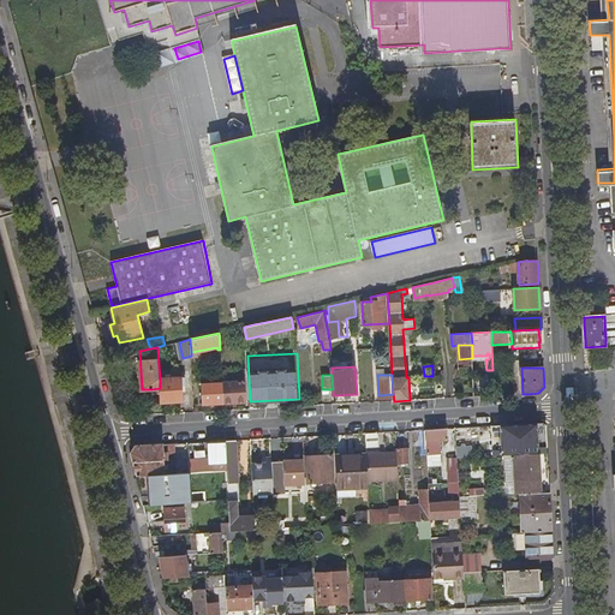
[(160,393),(161,401),(181,400),(181,384),(186,384),(185,378),(160,380),(160,388),(160,393)]
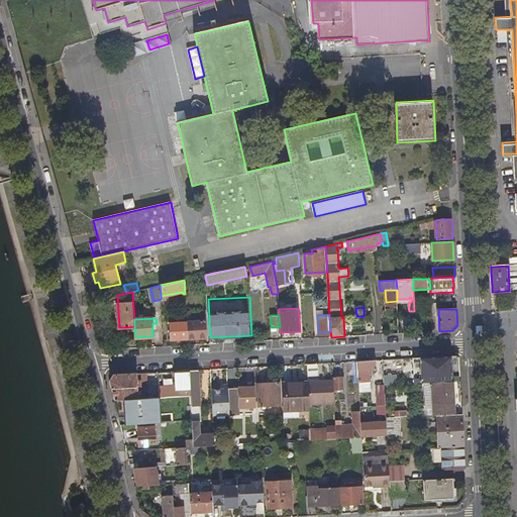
[(170,339),(188,338),(187,320),(170,321),(170,339)]
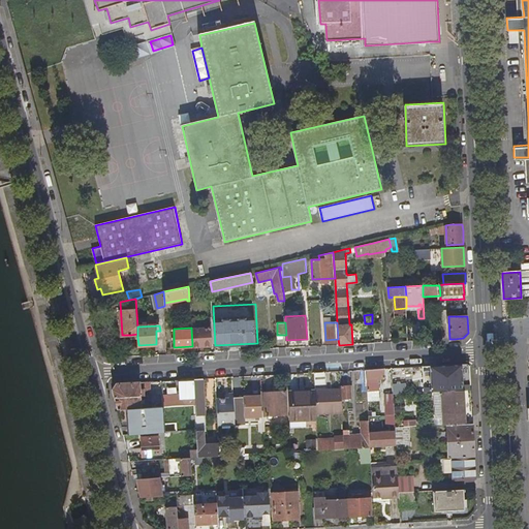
[(191,328),(192,346),(212,345),(211,328),(191,328)]
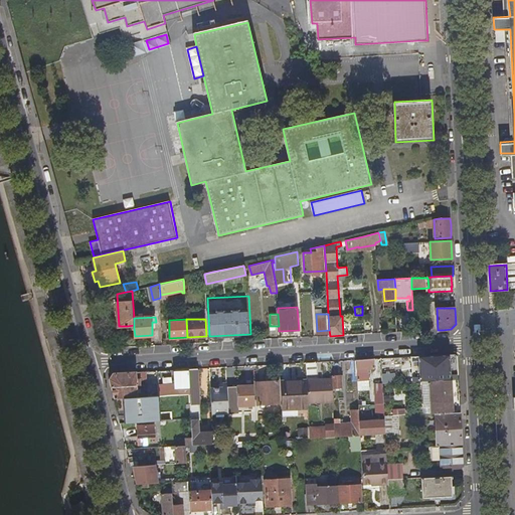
[(411,356),(412,381),(416,380),(421,380),(458,378),(457,356),(456,354),(411,356)]
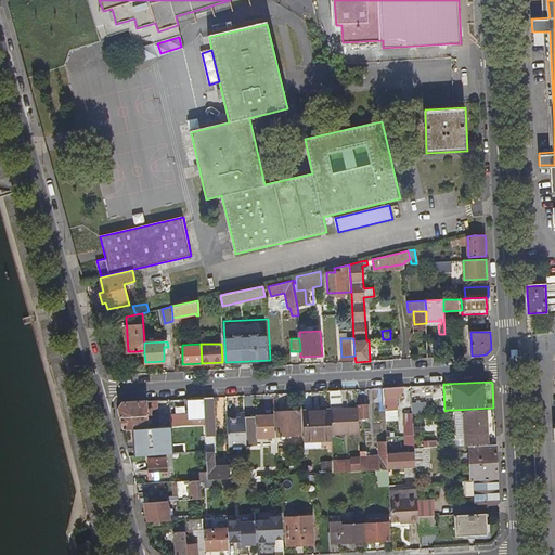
[(436,385),(412,386),(412,399),(436,398),(436,385)]
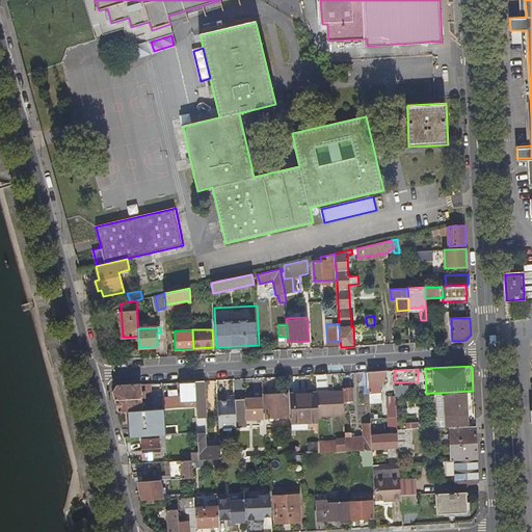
[(369,371),(370,393),(380,393),(380,381),(388,380),(387,370),(369,371)]
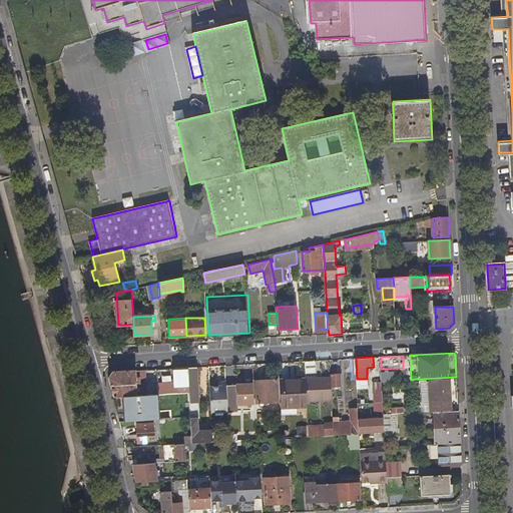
[(315,360),(306,361),(307,378),(316,377),(315,360)]
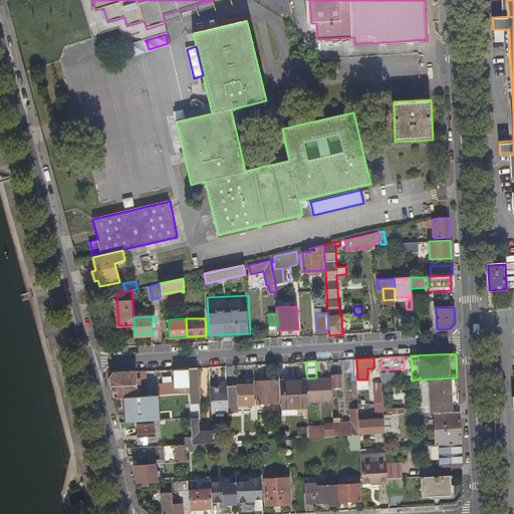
[(190,393),(189,367),(176,368),(175,368),(176,382),(158,382),(158,395),(160,395),(190,393)]
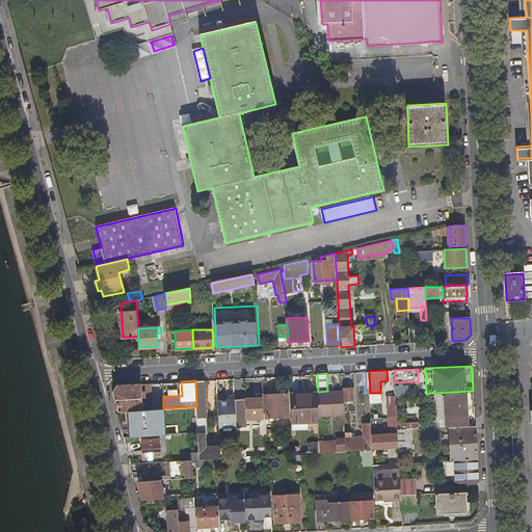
[(205,380),(195,380),(196,406),(198,431),(200,451),(200,458),(216,458),(220,457),(220,446),(206,447),(206,433),(207,433),(205,380)]
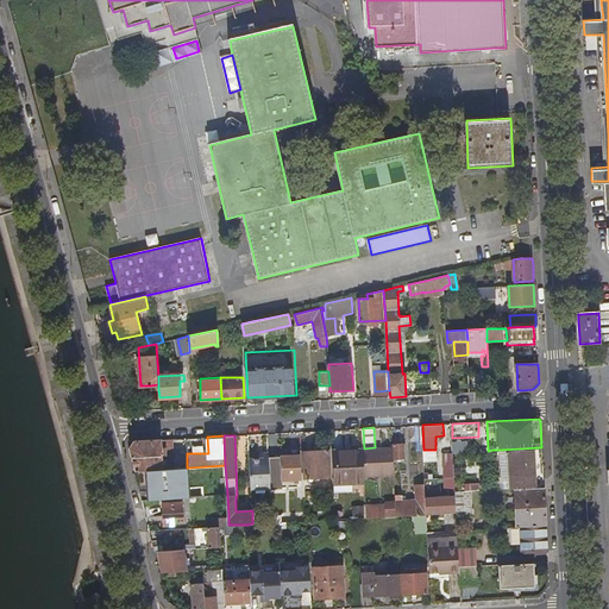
[(174,450),(173,438),(159,439),(136,440),(131,449),(136,471),(148,470),(176,469),(176,458),(171,459),(171,454),(162,454),(162,447),(165,447),(168,446),(169,450),(174,450)]
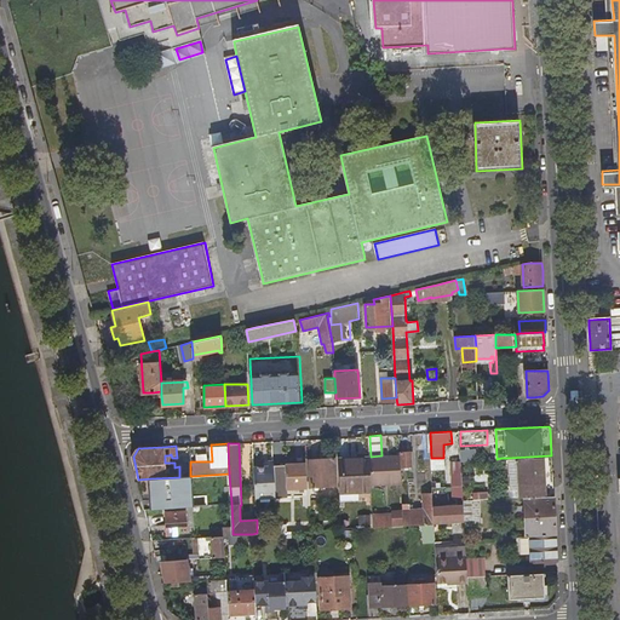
[(477,447),(461,448),(463,459),(477,458),(477,447)]
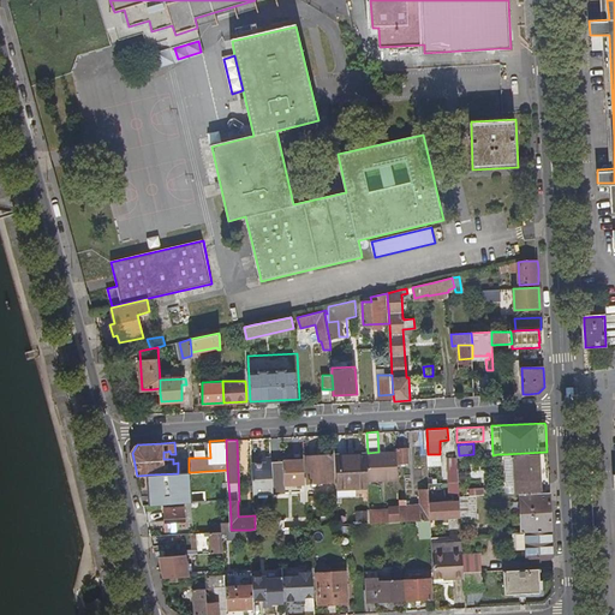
[(399,464),(408,464),(407,448),(398,449),(399,464)]
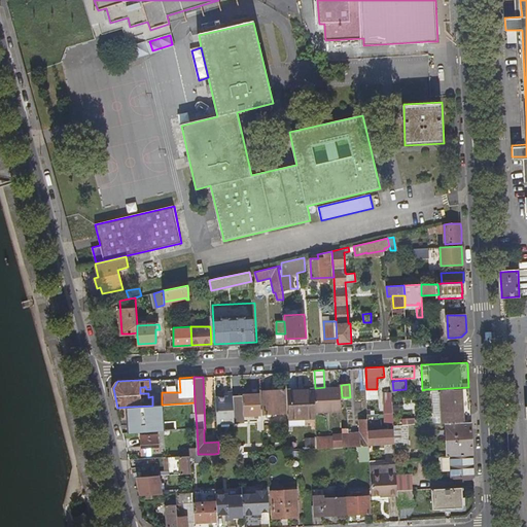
[(329,390),(315,391),(316,412),(342,411),(340,387),(329,388),(329,390)]
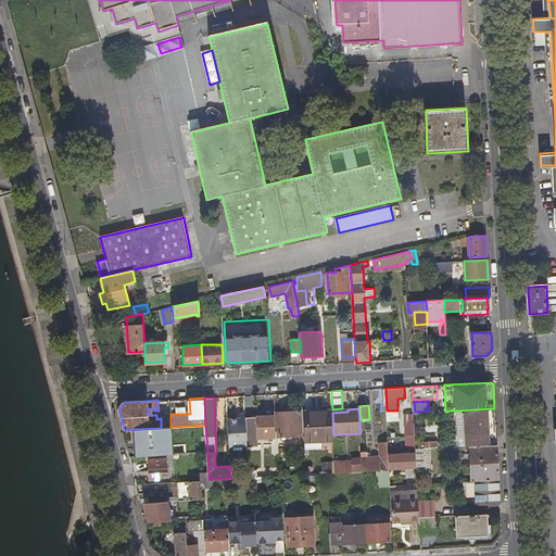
[(494,408),(455,411),(457,438),(465,438),(466,445),(469,445),(489,444),(488,428),(495,428),(495,422),(494,408)]
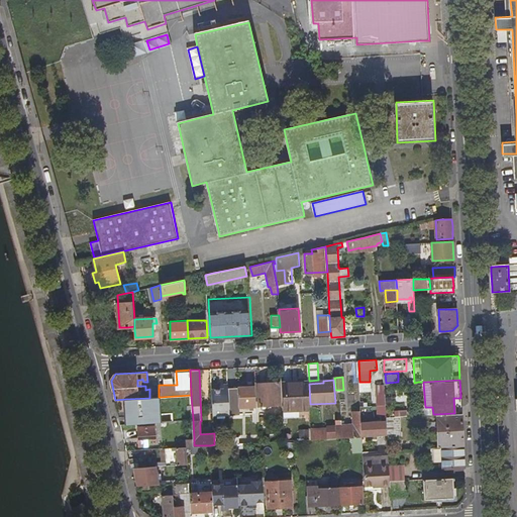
[(309,382),(282,383),(284,410),(310,409),(310,404),(309,384),(309,382)]
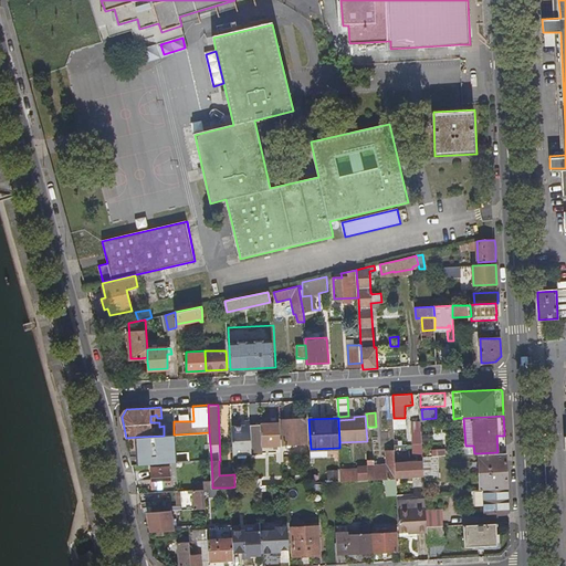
[(306,419),(282,420),(283,444),(306,443),(306,419)]
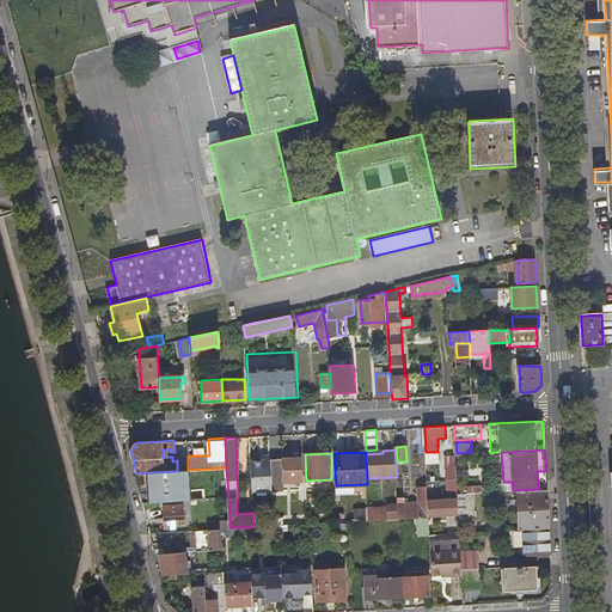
[(457,491),(456,456),(446,456),(447,491),(457,491)]
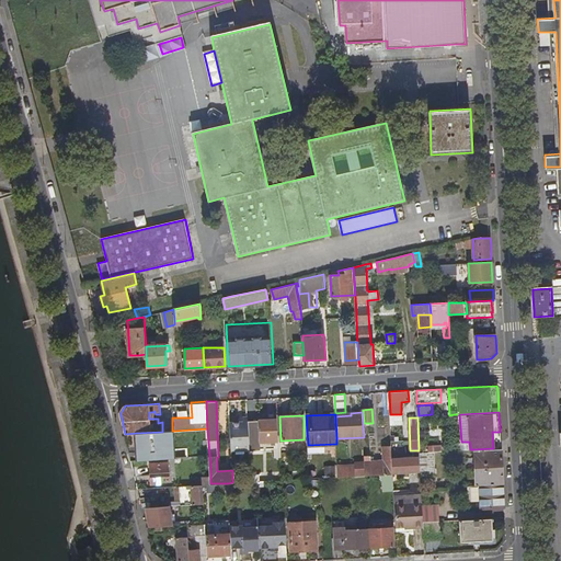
[(248,422),(250,449),(275,448),(276,457),(279,457),(282,457),(281,441),(278,441),(277,420),(248,421),(248,422)]
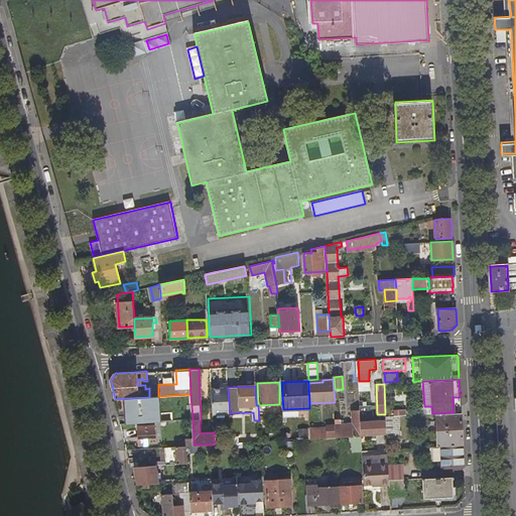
[(212,389),(213,414),(230,413),(228,388),(224,388),(225,390),(220,390),(220,389),(212,389)]
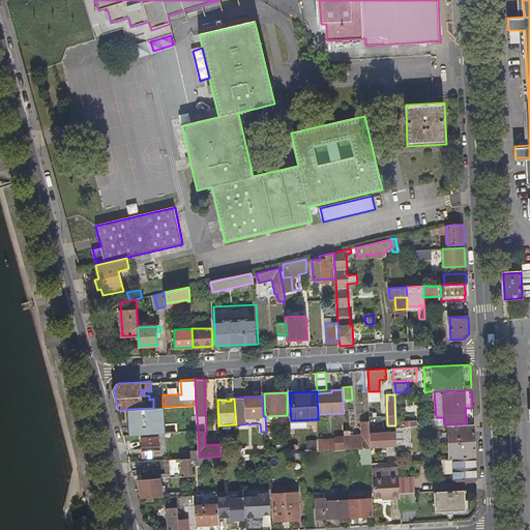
[(128,409),(130,435),(179,432),(178,422),(166,423),(165,407),(163,407),(153,408),(128,409)]
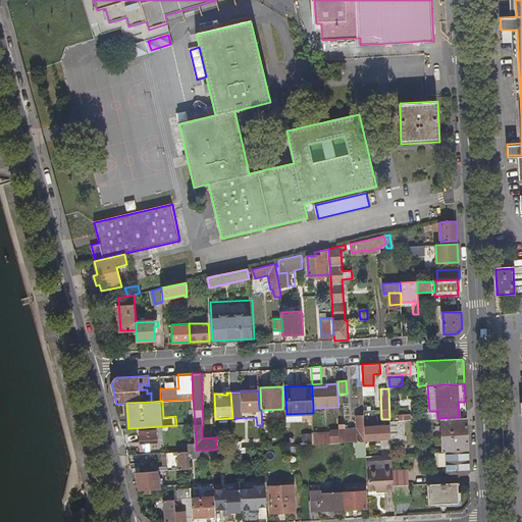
[(466,417),(465,402),(458,402),(459,417),(466,417)]
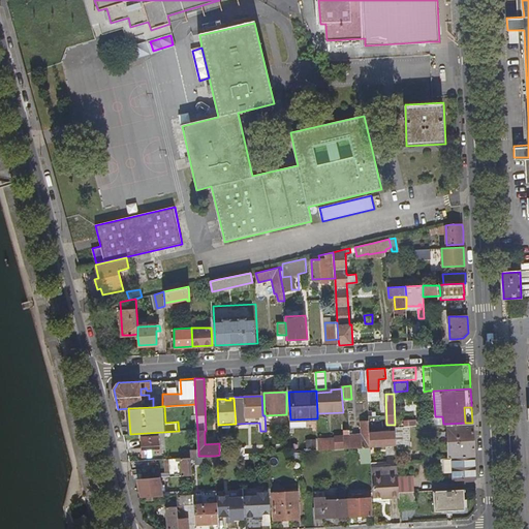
[(317,418),(290,419),(290,428),(317,427),(317,418)]
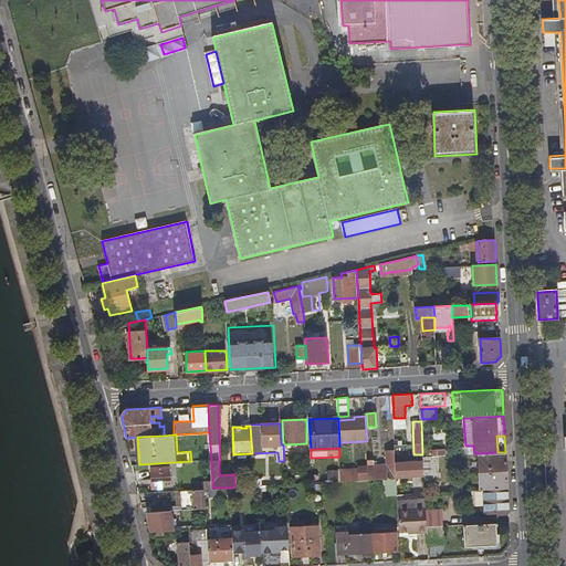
[(375,458),(367,458),(368,465),(368,480),(377,479),(377,473),(380,473),(380,479),(397,478),(396,462),(395,450),(387,450),(387,463),(375,464),(375,458)]
